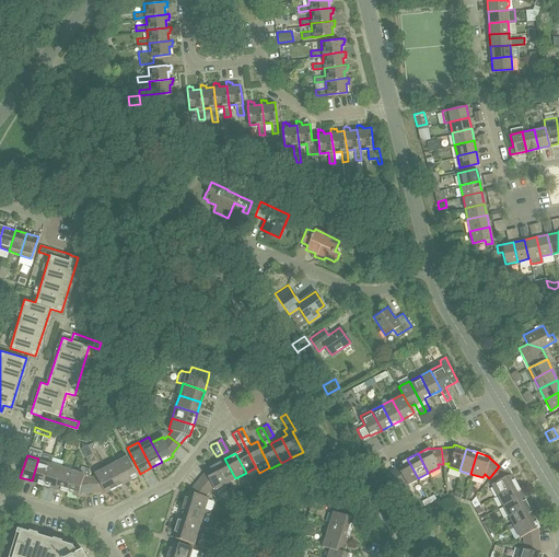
[(126,455),(116,461),(126,482),(137,475),(126,455)]
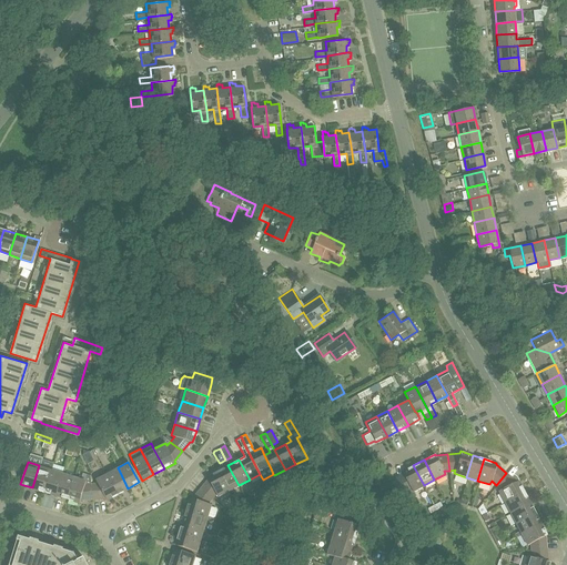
[(32,487),(43,491),(50,468),(39,465),(32,487)]
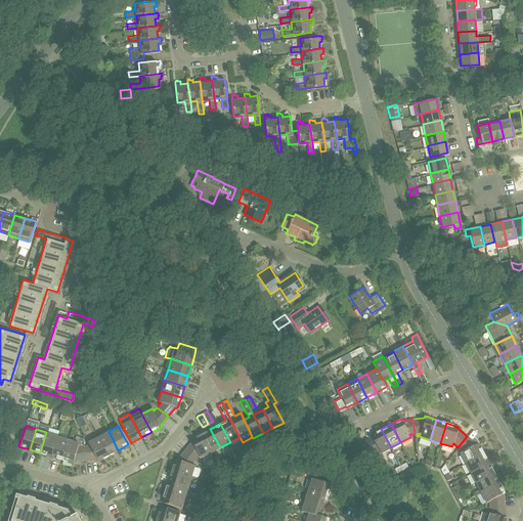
[(210,429),(201,434),(211,452),(220,447),(210,429)]
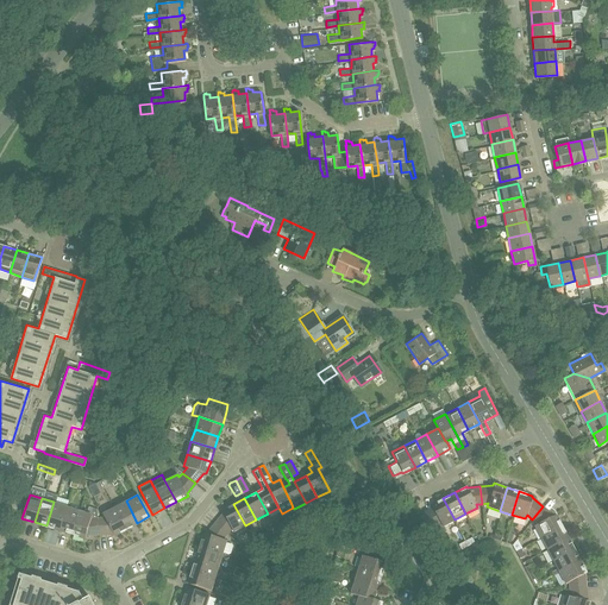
[(442,527),(455,520),(443,498),(431,504),(442,527)]
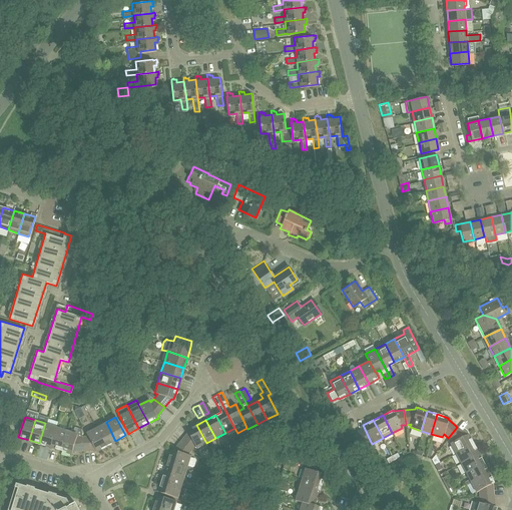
[(105,446),(115,441),(106,422),(96,427),(105,446)]
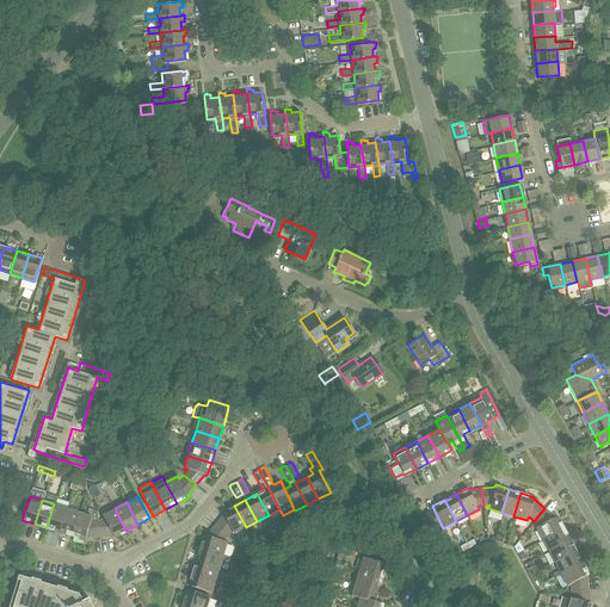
[(60,531),(67,508),(54,503),(47,527),(60,531)]
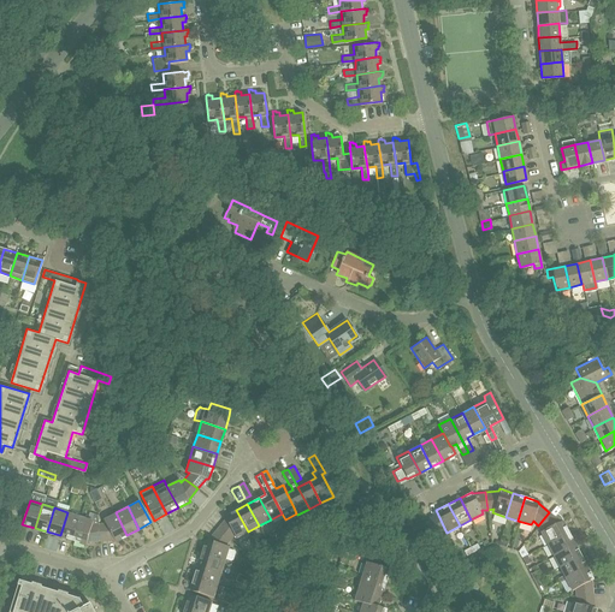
[(216,529),(229,540),(234,534),(235,538),(248,532),(236,510),(224,516),(225,518),(216,529)]
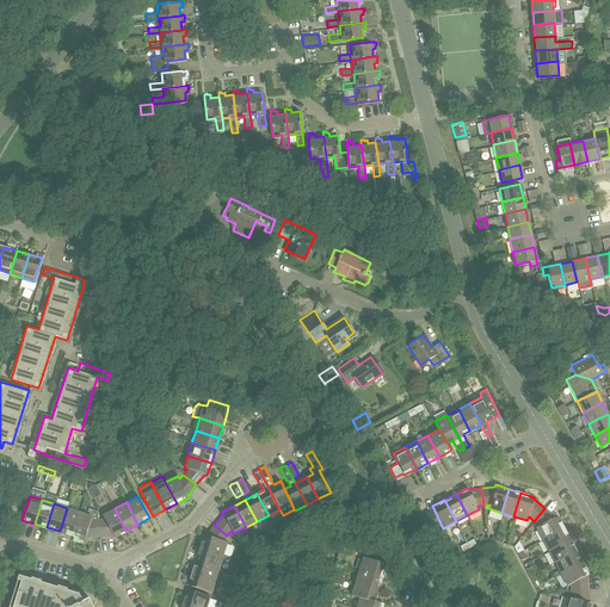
[(86,514),(79,512),(72,536),(85,539),(86,538),(99,537),(97,519),(97,509),(87,507),(86,514)]
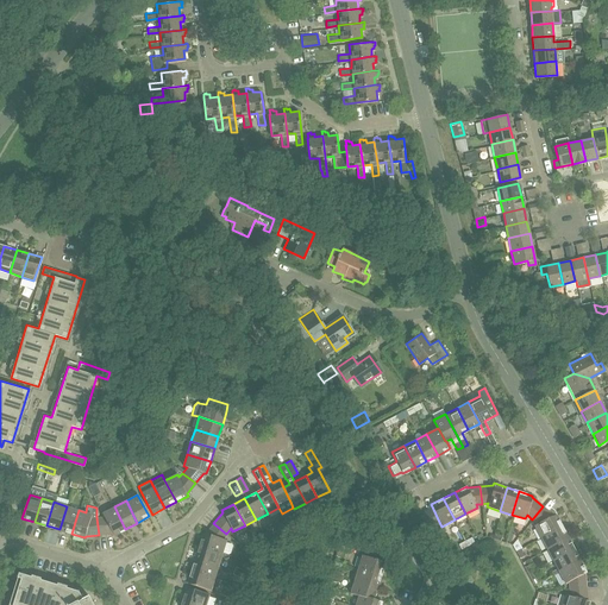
[(60,529),(71,534),(79,510),(67,506),(60,529)]
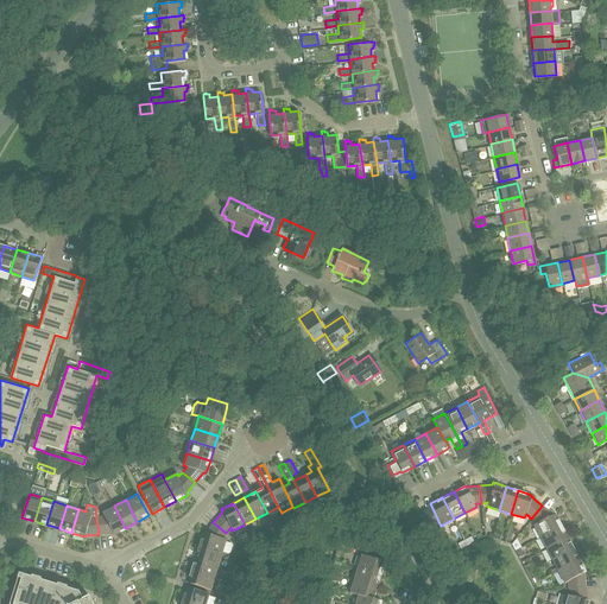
[(114,534),(125,528),(114,506),(102,513),(103,515),(96,516),(99,534),(113,532),(114,534)]
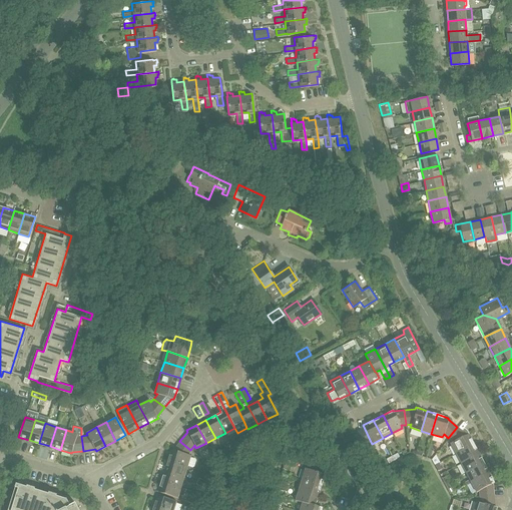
[(450,442),(455,453),(473,443),(468,433),(466,434),(457,427),(448,438),(452,441),(450,442)]
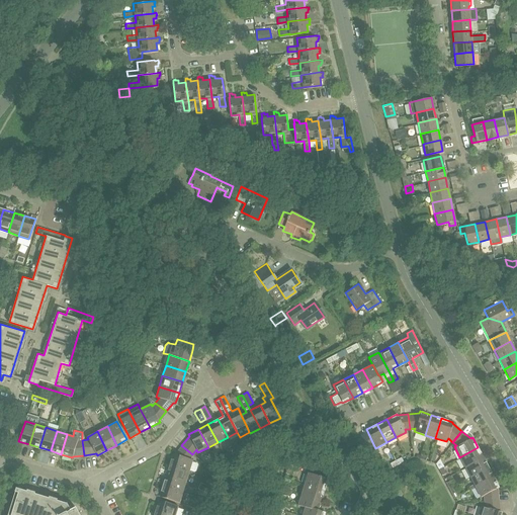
[(172,453),(169,464),(189,470),(189,468),(194,470),(195,469),(197,463),(196,461),(192,460),(192,459),(189,458),(192,454),(181,445),(174,454),(172,453)]
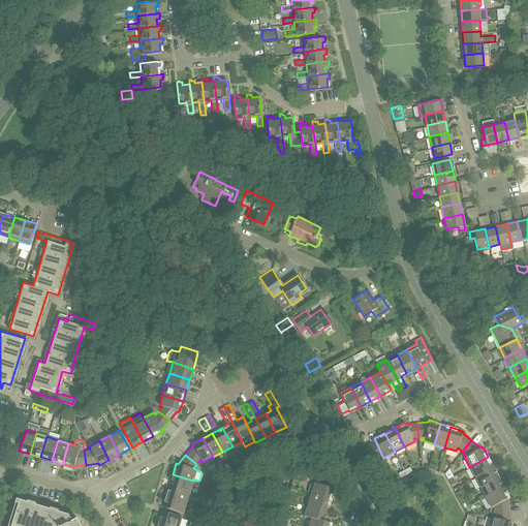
[(474,476),(493,467),(488,457),(469,467),(474,476)]
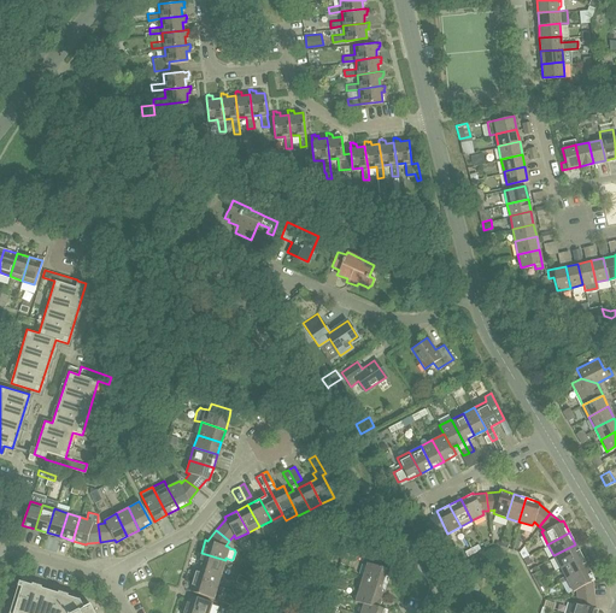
[(474,553),(470,547),(467,540),(462,543),(465,550),(464,550),(467,556),(474,553)]
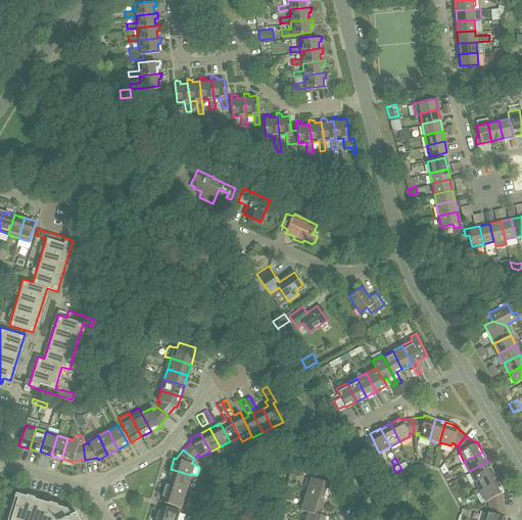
[(469,471),(474,481),(492,472),(487,462),(469,471)]
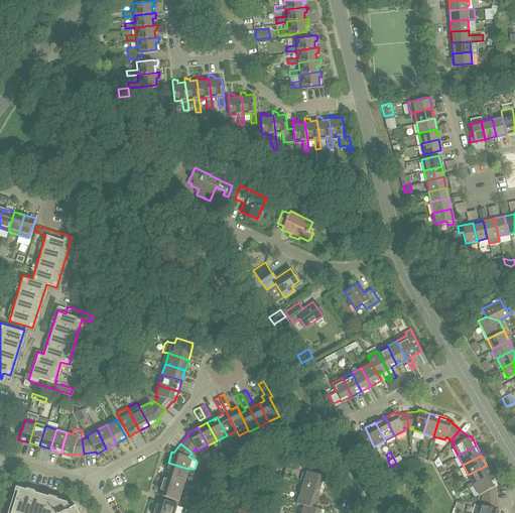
[(168,463),(164,473),(184,479),(188,469),(168,463)]
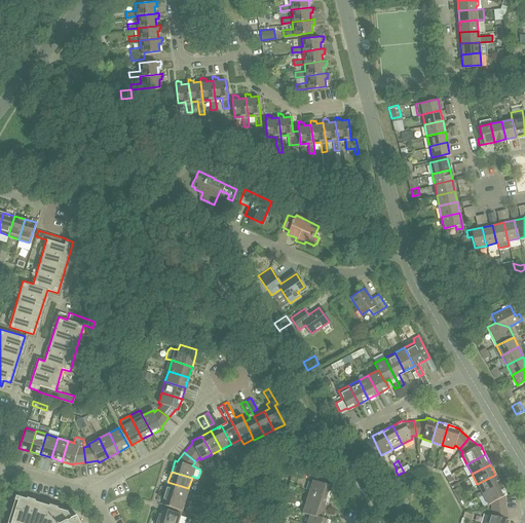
[(500,484),(495,475),(477,484),(480,490),(476,492),(478,495),(482,493),(482,494),(500,484)]
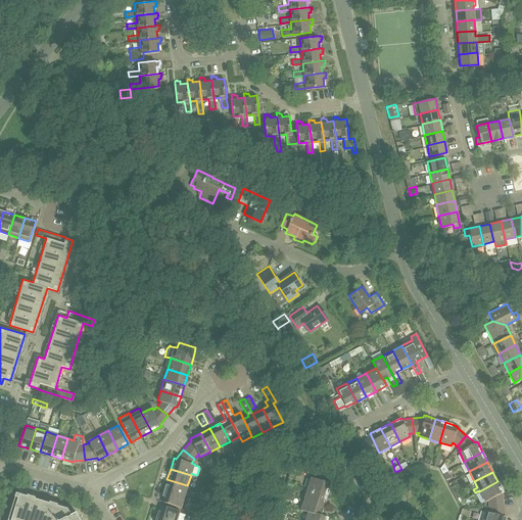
[(306,488),(327,494),(331,483),(311,477),(306,488)]
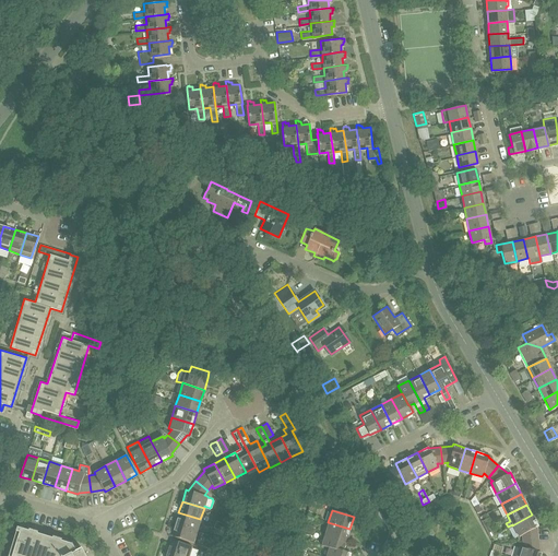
[(178,512),(175,524),(197,531),(200,519),(178,512)]
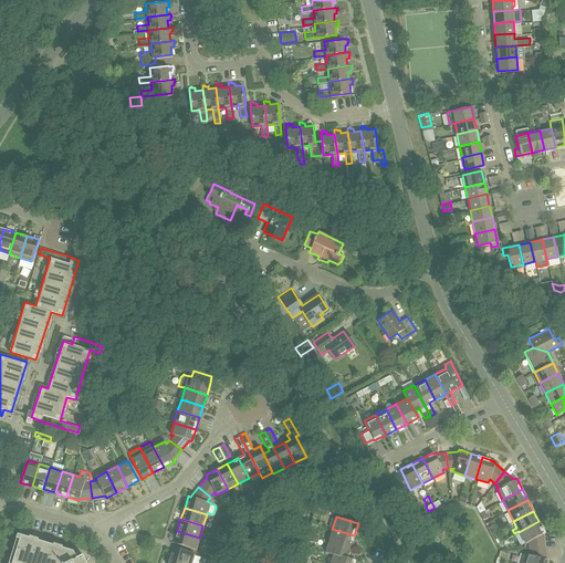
[(529,541),(530,548),(544,546),(543,533),(545,532),(539,521),(519,532),(524,542),(529,541)]
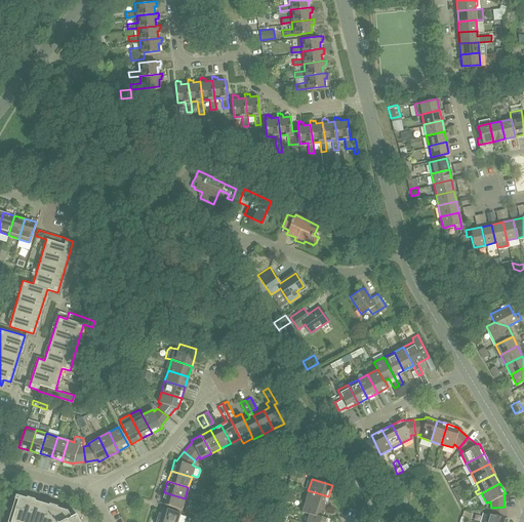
[(325,507),(328,496),(308,490),(305,500),(325,507)]
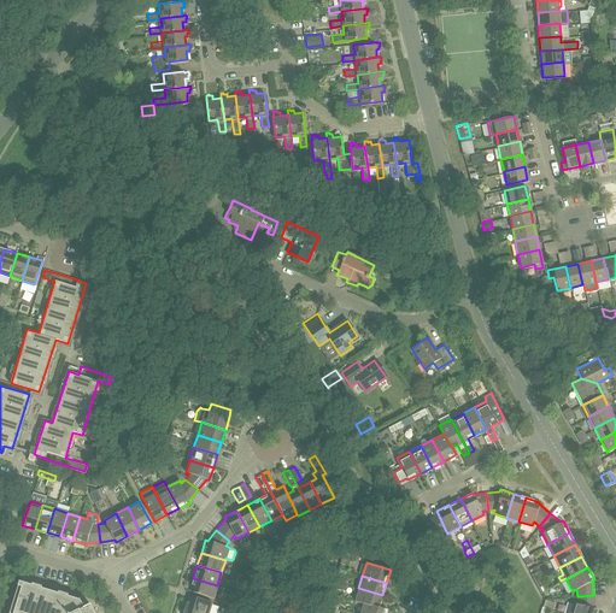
[(189,591),(213,599),(217,585),(193,578),(189,591)]
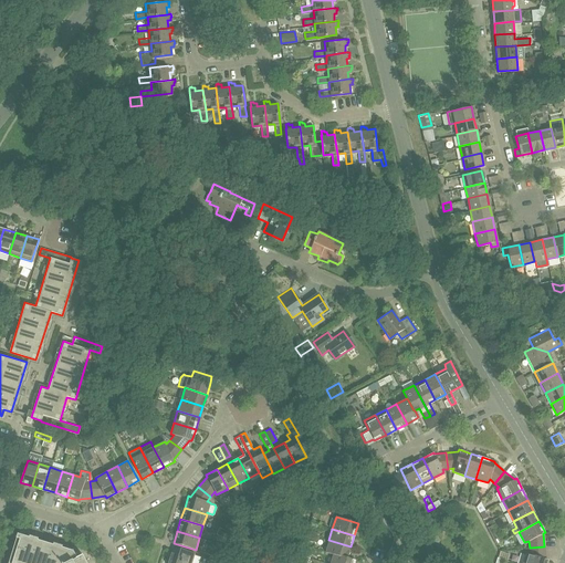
[(500,540),(499,538),(495,531),(490,533),(493,540),(495,543),(500,540)]
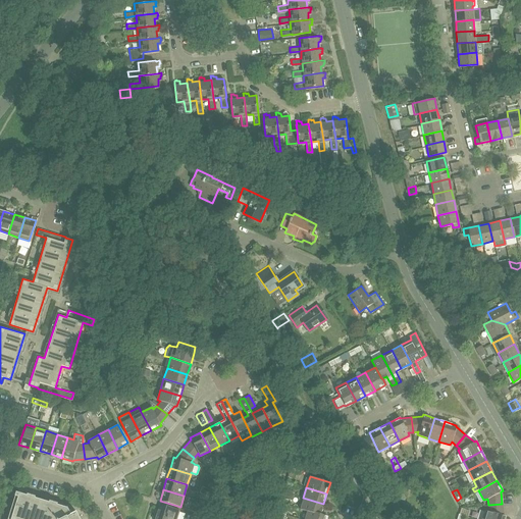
[(81,518),(76,511),(71,513),(67,507),(57,504),(57,503),(50,501),(49,502),(35,497),(35,496),(28,494),(28,495),(16,491),(15,496),(7,518),(81,518)]
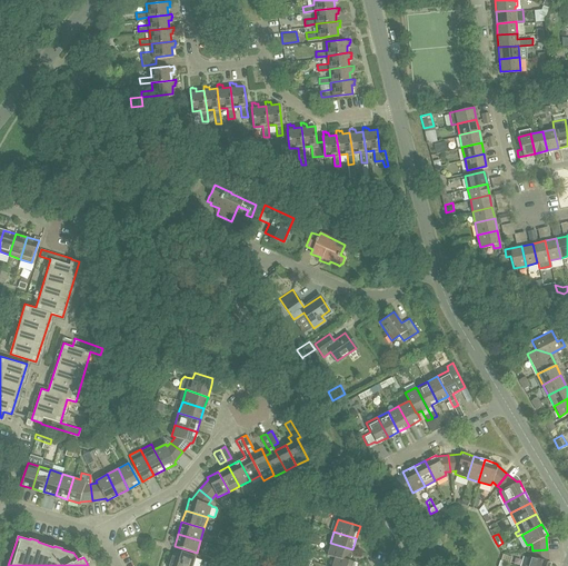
[(349,559),(352,549),(330,543),(327,555),(335,557),(349,560),(349,559)]
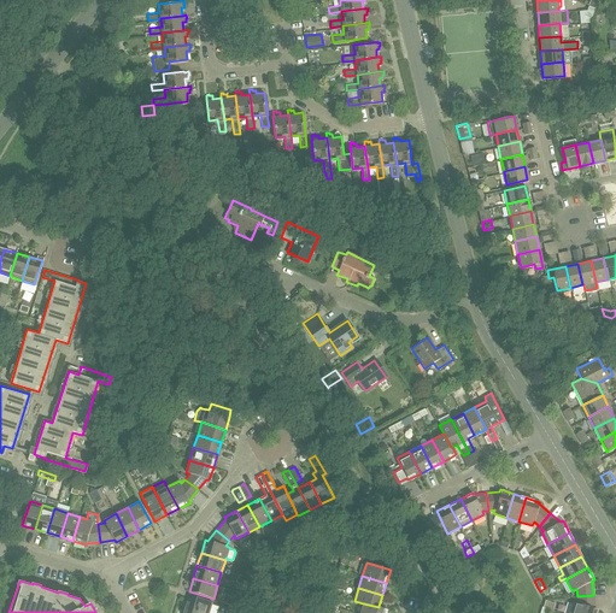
[(188,595),(185,608),(199,612),(207,612),(211,602),(188,595)]
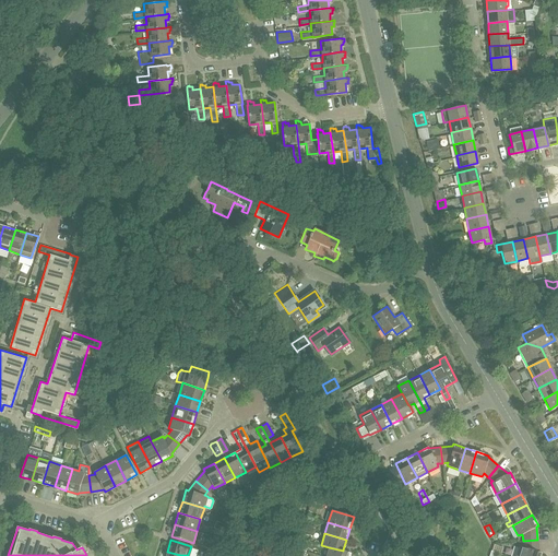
[(520,546),(515,555),(539,555),(541,553),(538,552),(537,540),(523,541),(523,547),(520,546)]
